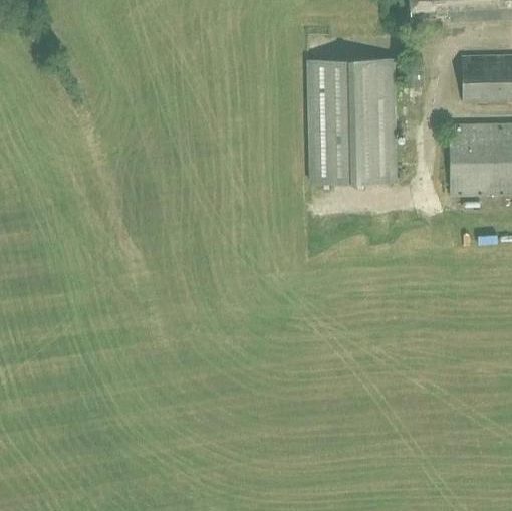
[(511,19),(511,0),(409,0),(410,18),(443,17),(443,22),(511,19)]
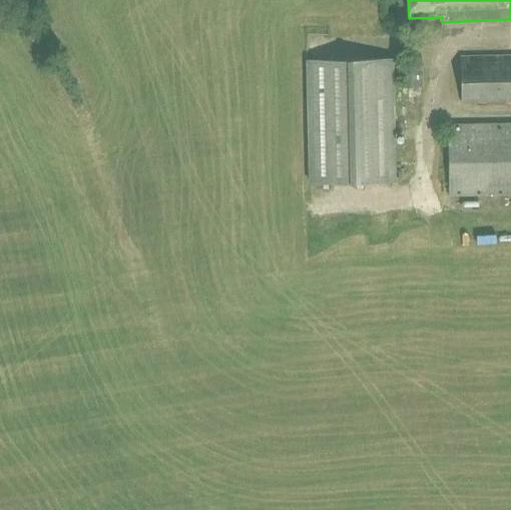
[(460,104),(510,103),(510,55),(459,57),(460,104)]
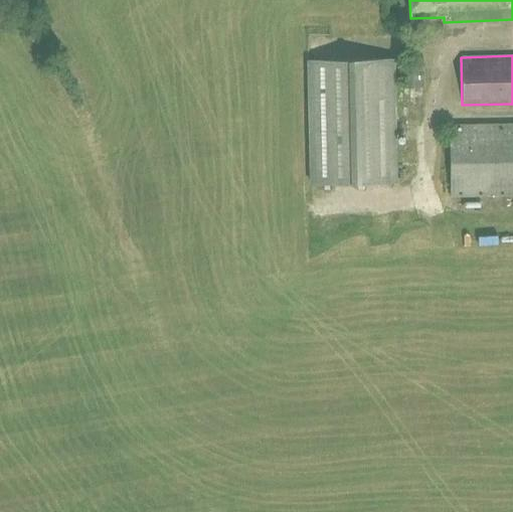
[(310,184),(395,182),(392,59),(307,61),(310,184)]
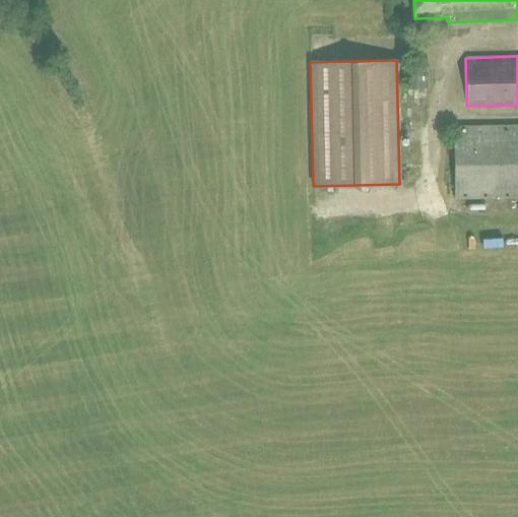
[(517,198),(517,200),(517,127),(453,128),(454,199),(517,198)]
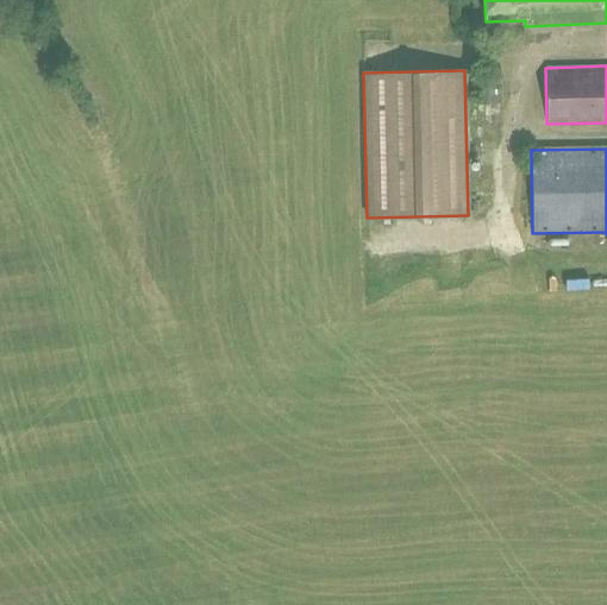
[(574,279),(575,292),(600,291),(599,278),(574,279)]
